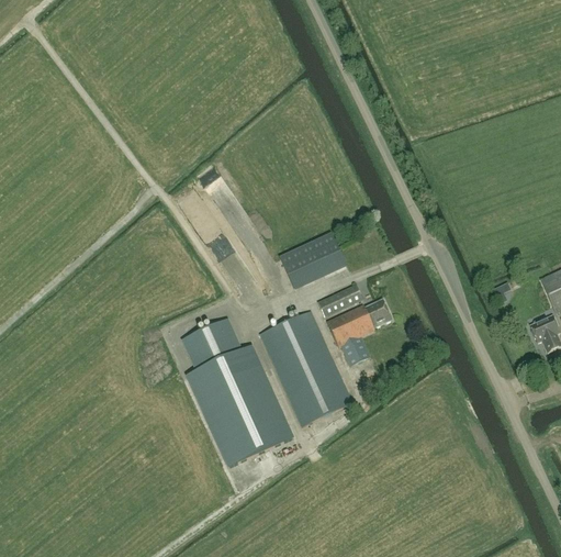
[(309,279),(344,266),(336,244),(299,257),(303,267),(296,269),(294,263),(279,269),(285,287),(309,278),(309,279)]
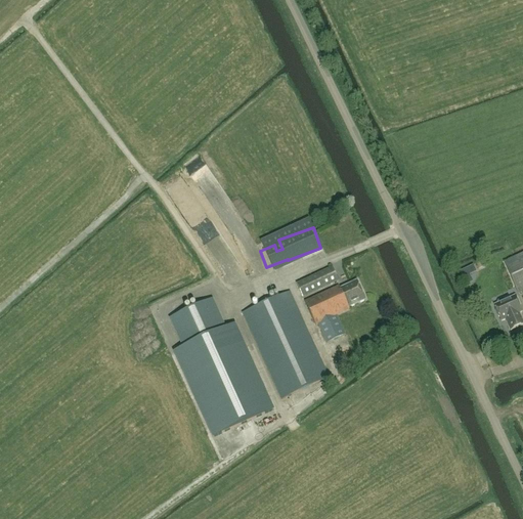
[(522,296),(522,248),(503,257),(517,290),(520,289),(522,293),(521,293),(522,296)]
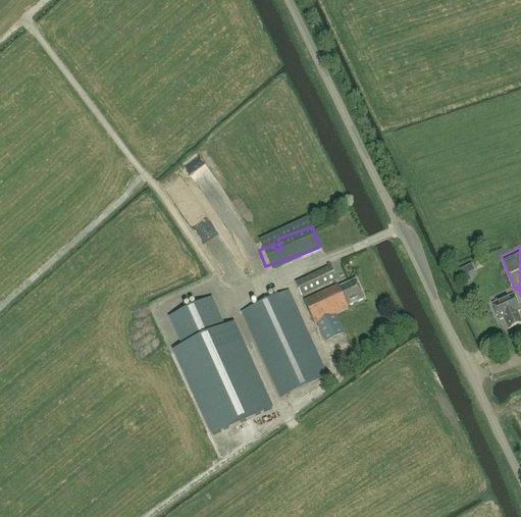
[(329,262),(295,277),(301,292),(336,275),(329,262)]
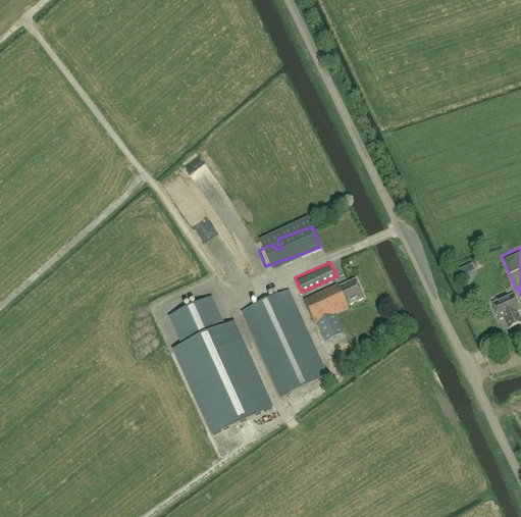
[(364,295),(355,275),(337,283),(337,280),(303,296),(314,320),(316,319),(324,338),(344,328),(334,310),(348,304),(347,303),(364,295)]
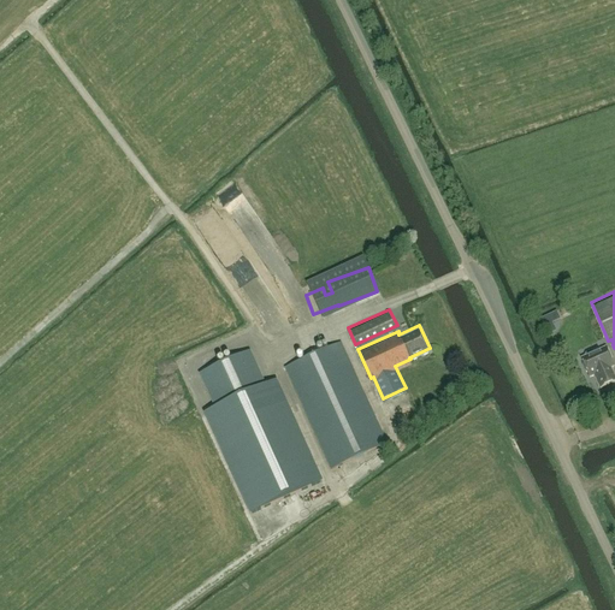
[(284,363),(331,466),(386,440),(339,338),(284,363)]
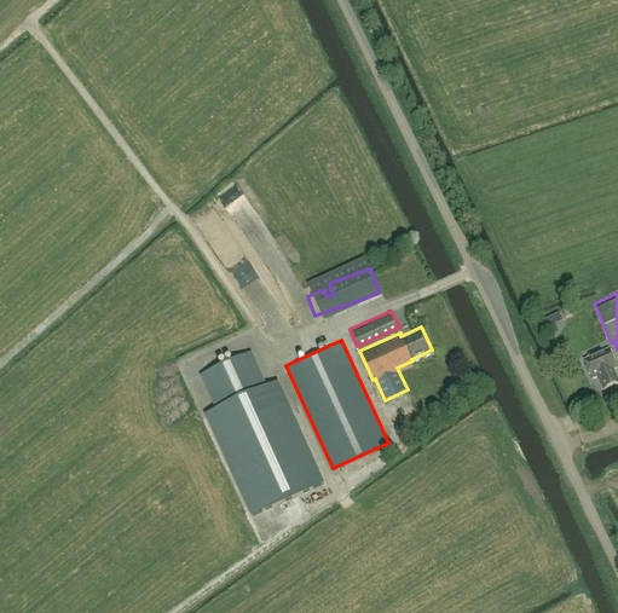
[(617,364),(611,350),(607,343),(583,354),(591,375),(596,372),(602,386),(617,379),(617,375),(613,365),(617,364)]
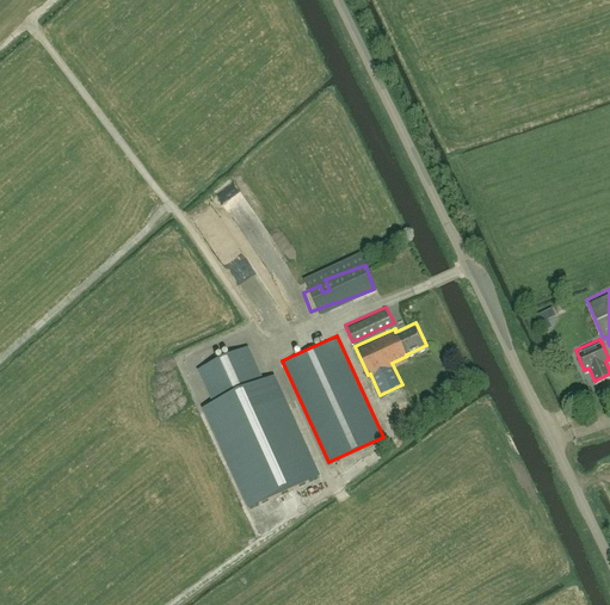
[(248,505),(318,473),(272,374),(262,378),(246,344),(198,366),(214,401),(203,406),(248,505)]
